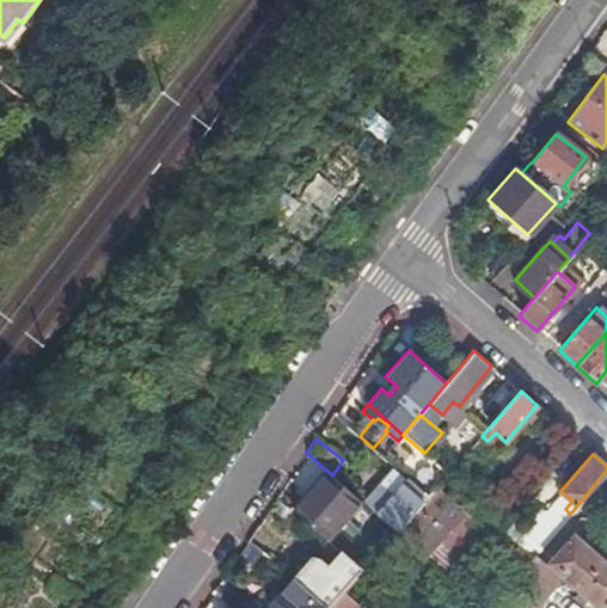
[(392,495),(406,477),(388,461),(374,479),(378,483),(392,495)]
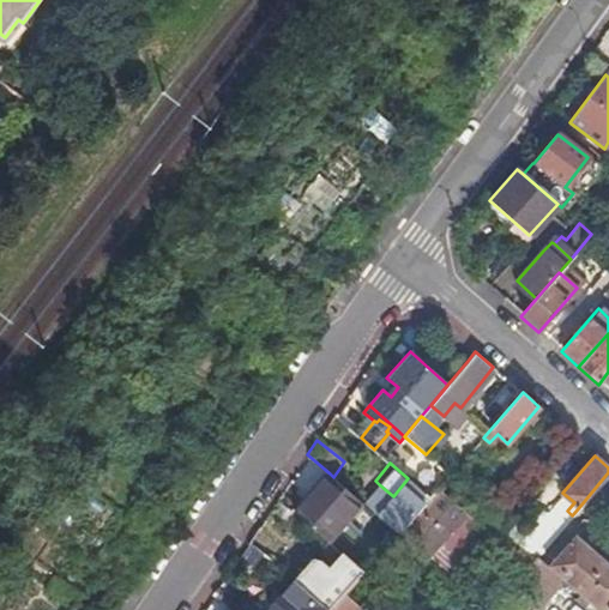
[(596,521),(608,506),(608,472),(579,507),(596,521)]
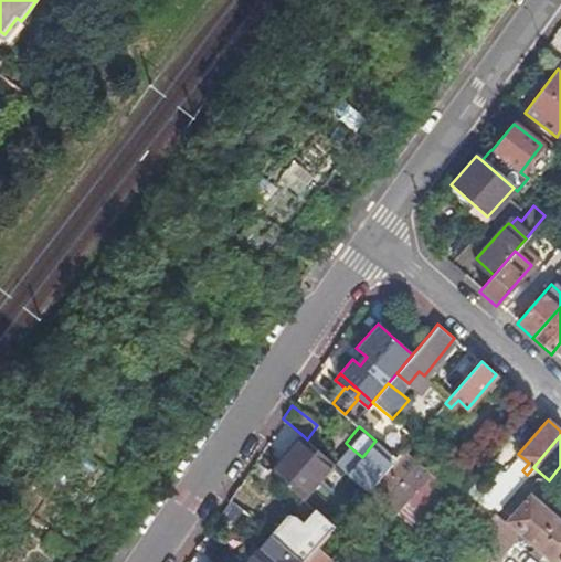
[(303,497),(332,460),(307,439),(304,436),(273,472),(302,497),(303,497)]
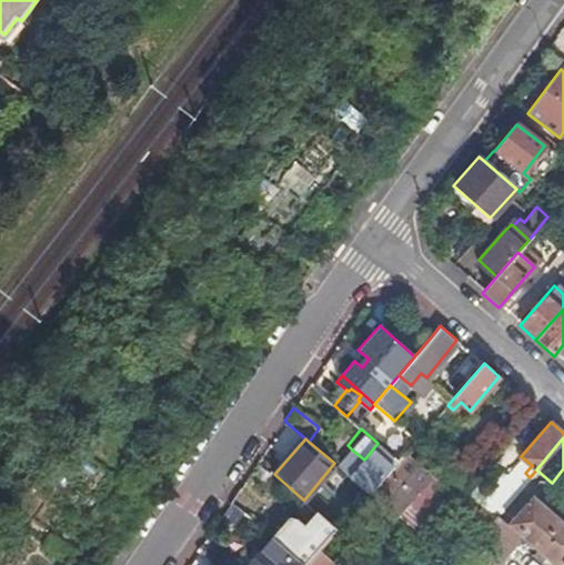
[(372,490),(399,461),(378,443),(364,460),(351,449),(336,465),(350,476),(369,493),(372,490)]
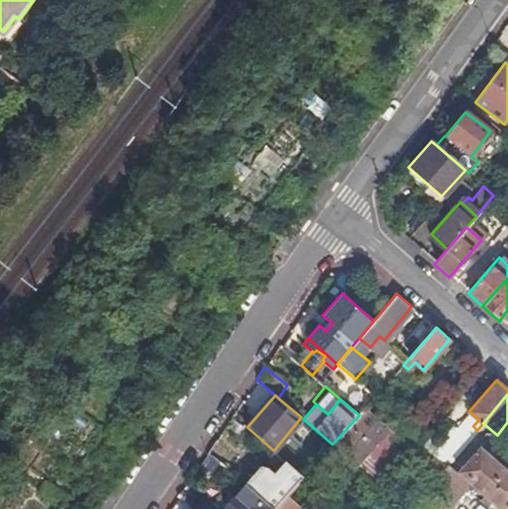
[(402,440),(365,407),(359,415),(335,441),(372,475),(402,440)]
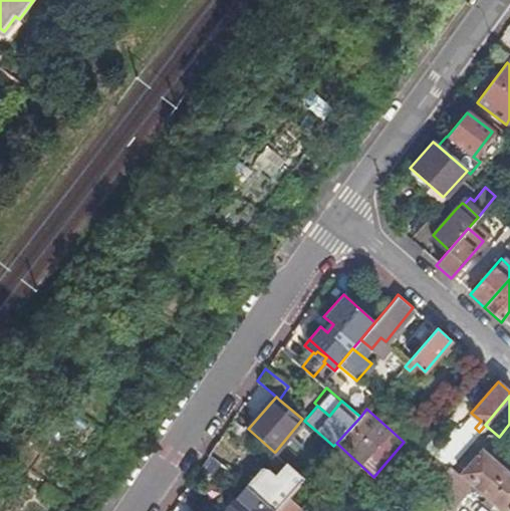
[(306,477),(333,446),(316,431),(288,463),(306,477)]
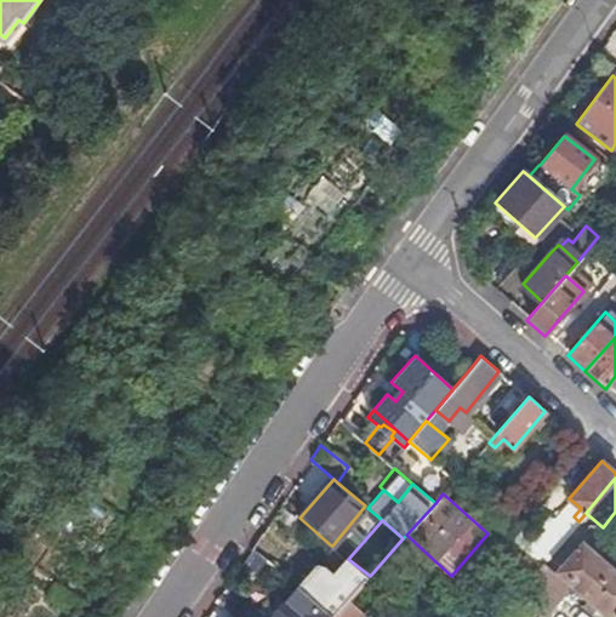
[(272,561),(281,546),(261,533),(251,549),(272,561)]
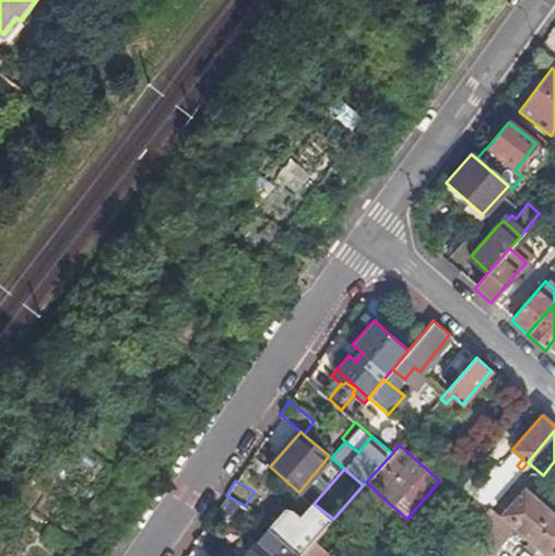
[(476,555),(483,548),(491,555),(514,528),(529,540),(536,546),(547,555),(554,555),(554,511),(542,501),(526,487),(500,516),(489,506),(488,508),(470,529),(446,555),(476,555)]
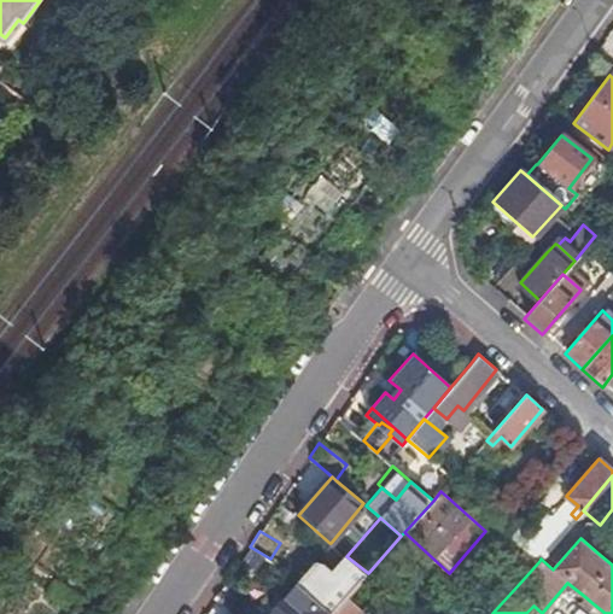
[(348,597),(368,573),(346,556),(339,551),(331,543),(330,543),(323,549),(339,561),(332,569),(322,562),(316,569),(308,567),(296,582),(311,594),(334,612),(348,597)]
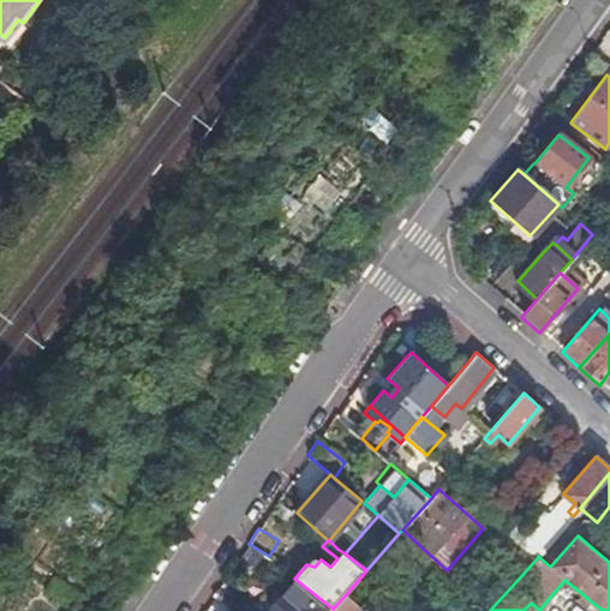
[(609,551),(602,545),(596,551),(609,562),(609,551)]
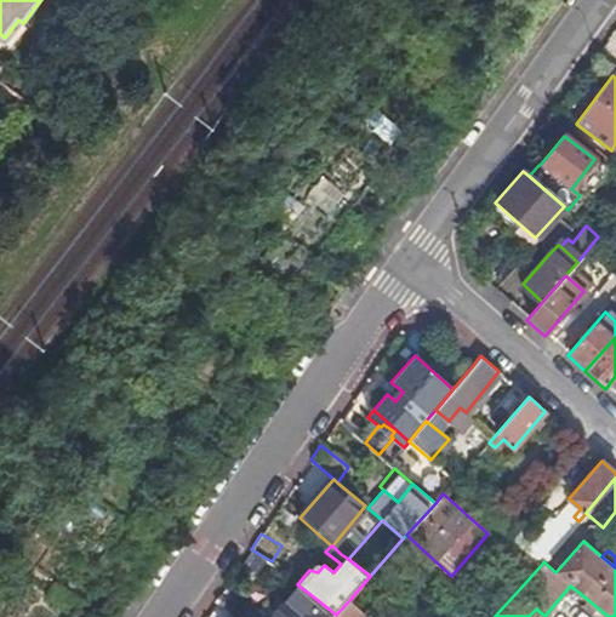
[(542,564),(531,553),(509,577),(522,587),(542,564)]
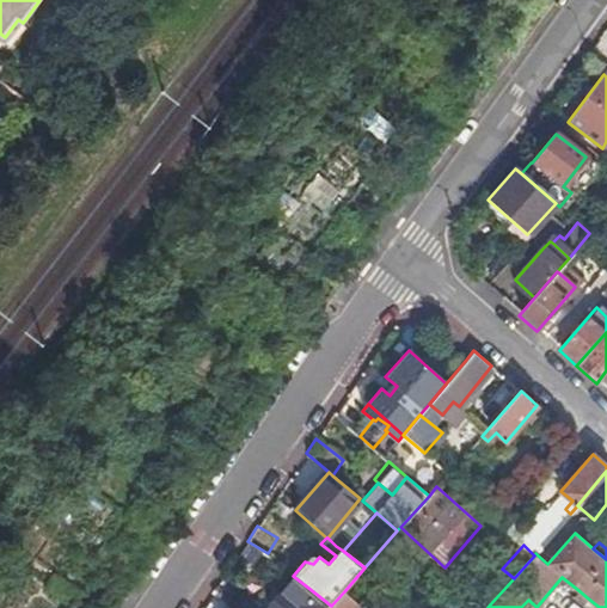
[(256,547),(245,560),(253,569),(265,554),(256,547)]
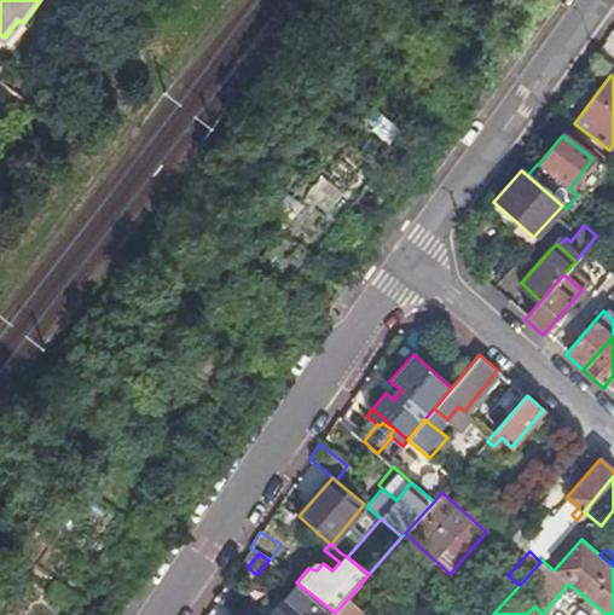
[(317,570),(323,563),(314,561),(308,568),(317,570)]
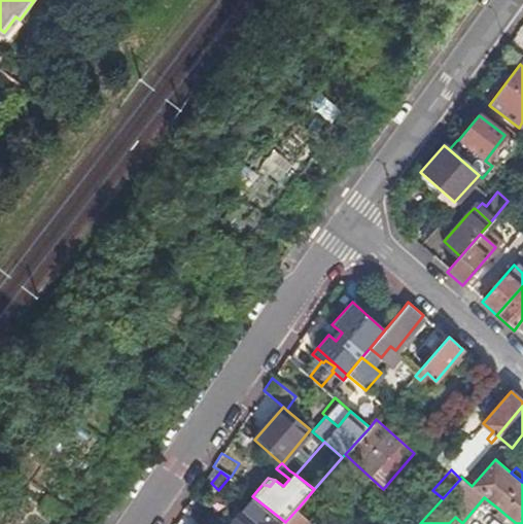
[(283,523),(285,522),(266,507),(249,523),(283,523)]
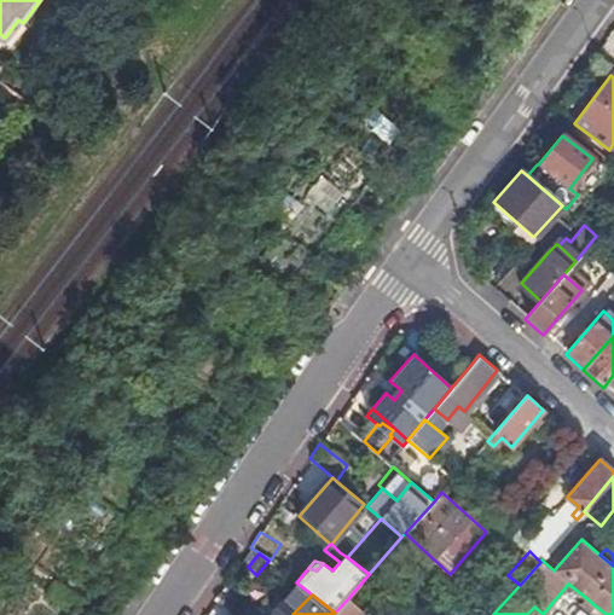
[(594,604),(585,597),(579,603),(589,610),(594,604)]
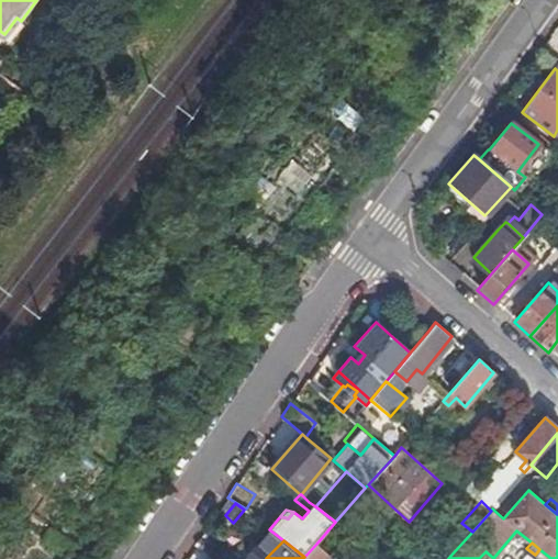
[(334,558),(316,544),(304,557),(302,558),(334,558)]
